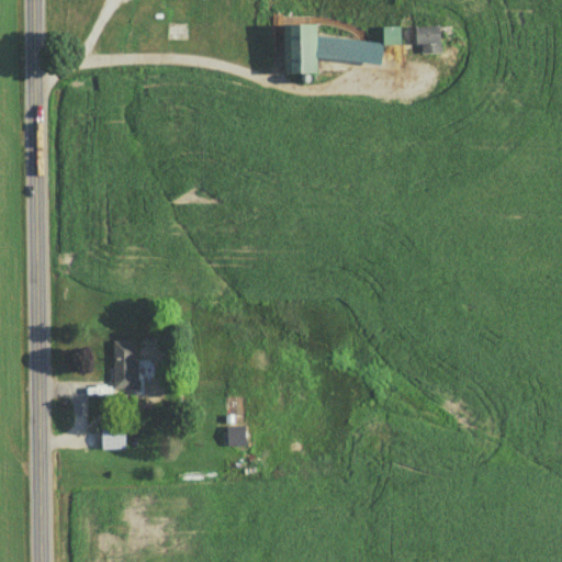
[(381,40),(314,40),(314,24),(281,25),(281,74),(314,74),(313,62),(379,62),(379,44),(398,44),(398,27),(381,27),(381,40)]
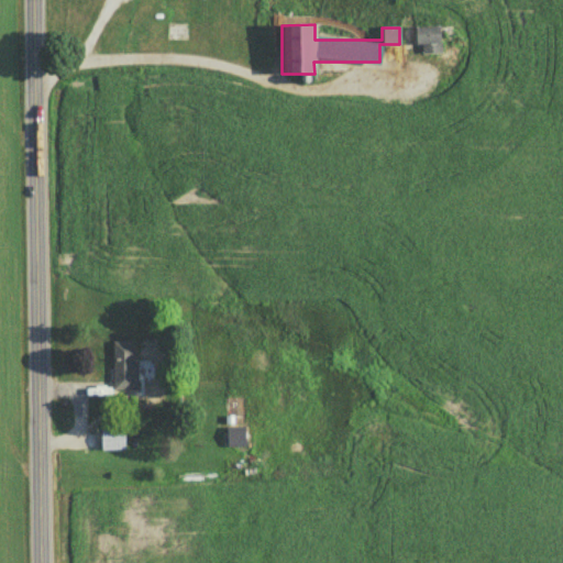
[(416,26),(416,54),(439,54),(439,26),(416,26)]
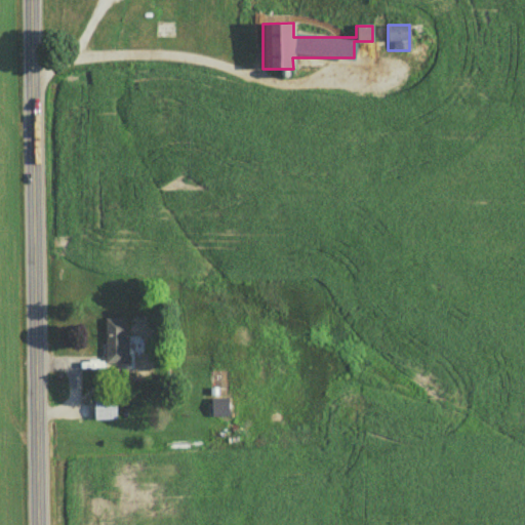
[(126,319),(104,319),(104,364),(126,364),(126,319)]
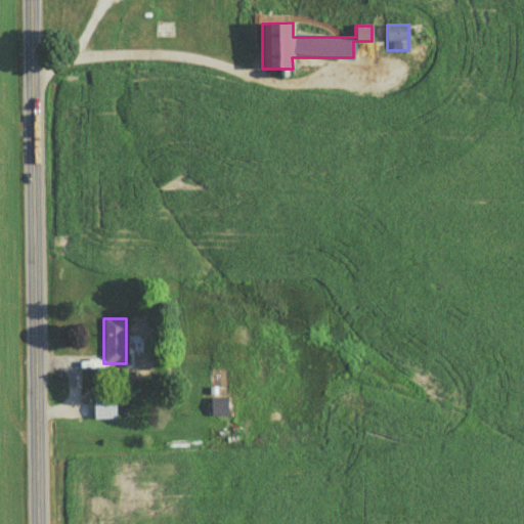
[(210,398),(210,416),(227,416),(227,398),(210,398)]
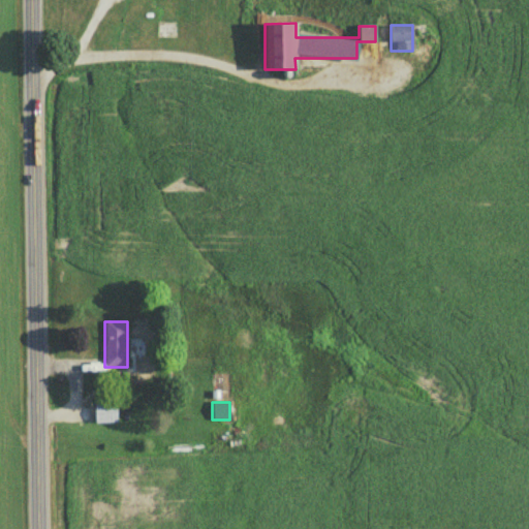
[(93,405),(93,424),(116,424),(116,405),(93,405)]
